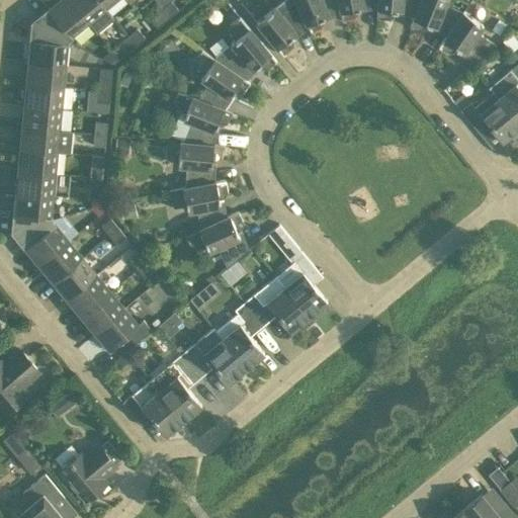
[(36,24),(67,40),(87,24),(67,0),(58,0),(53,4),(56,7),(42,18),(39,20),(37,22),(36,24)]
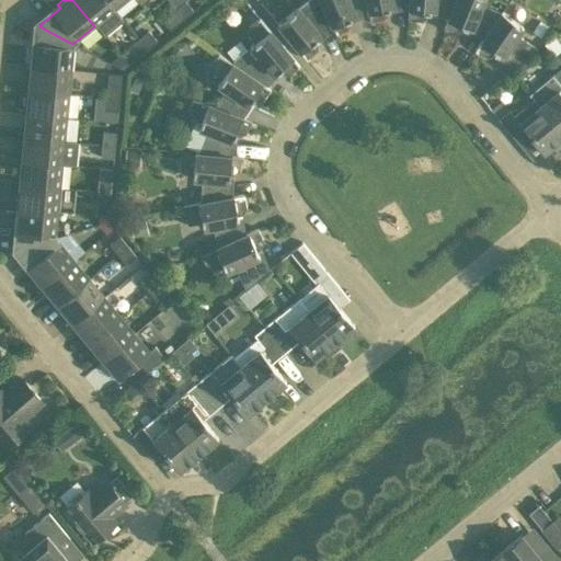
[(121,21),(113,11),(103,0),(72,0),(94,26),(103,36),(121,21)]
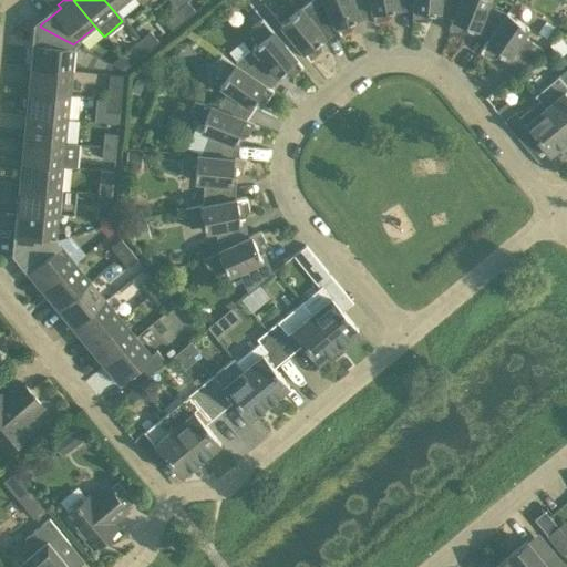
[(104,0),(114,11),(126,0),(104,0)]
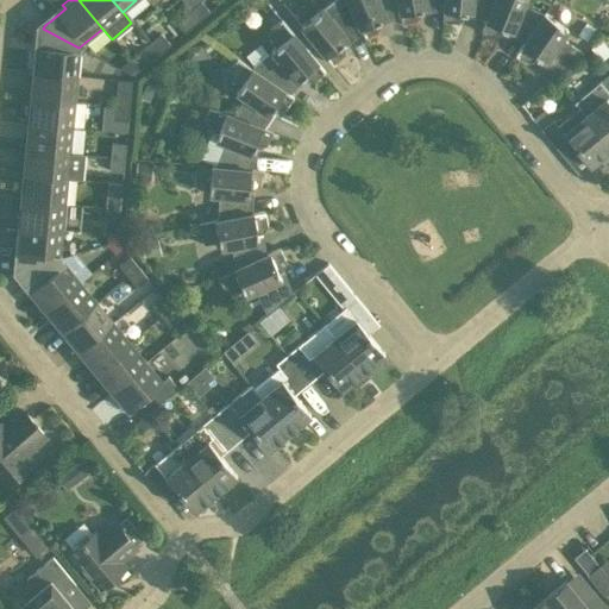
[(209,11),(200,0),(189,10),(199,20),(209,11)]
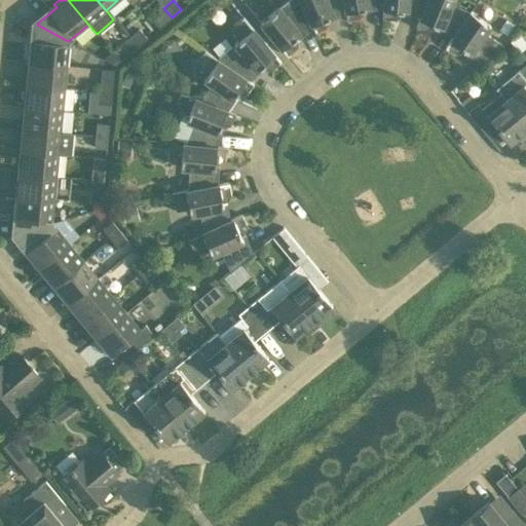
[(298,39),(311,29),(299,0),(284,13),(277,7),(259,23),(287,55),(297,47),(298,39)]
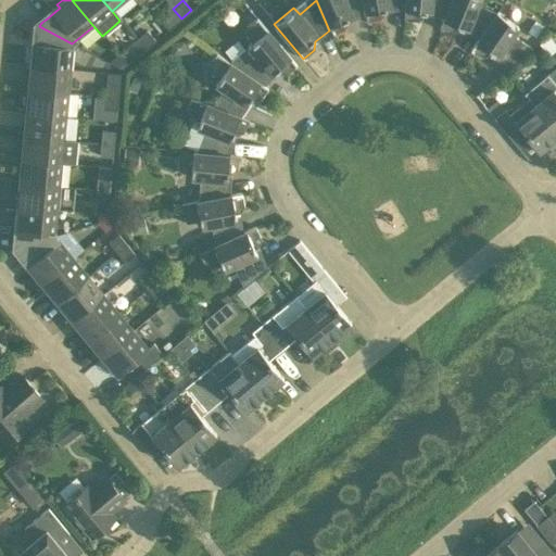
[(315,0),(316,0),(329,30),(331,36),(344,29),(348,22),(365,14),(361,0),(315,0)]
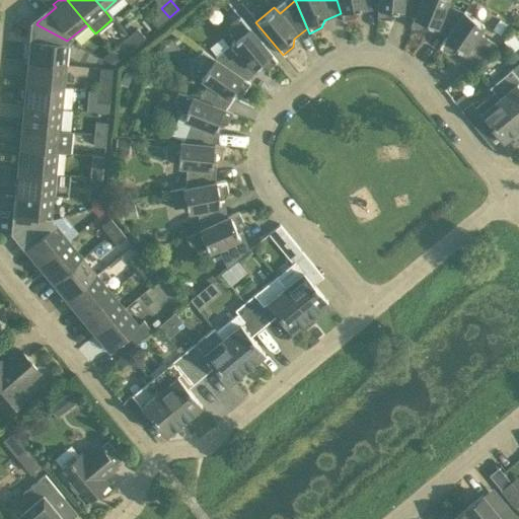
[(337,0),(341,13),(342,20),(354,18),(359,11),(377,8),(377,0),(337,0)]
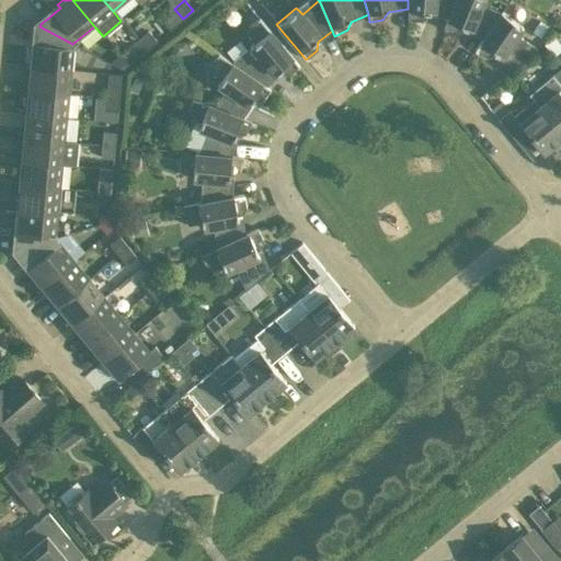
[(408,0),(408,9),(407,20),(421,21),(427,15),(447,18),(454,0),(408,0)]
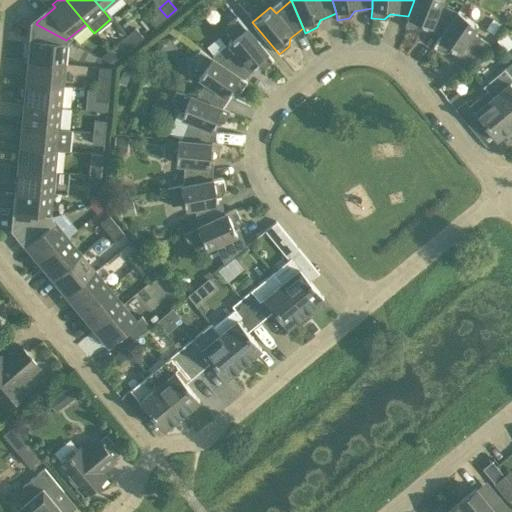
[(414,0),(408,16),(404,27),(416,31),(423,29),(439,35),(456,12),(438,4),(440,0),(414,0)]
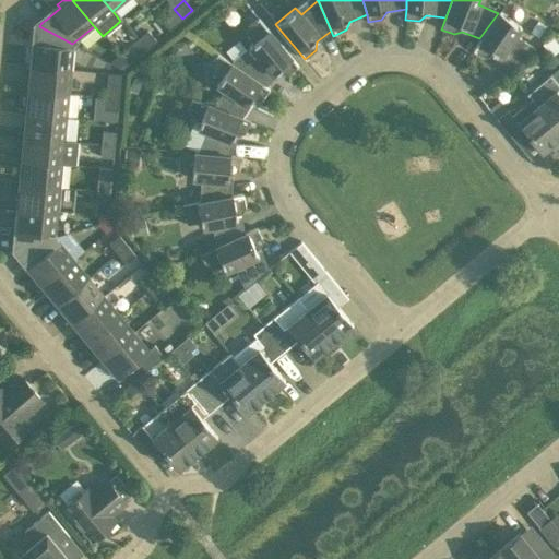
[(161,20),(168,30),(182,19),(174,9),(161,20)]
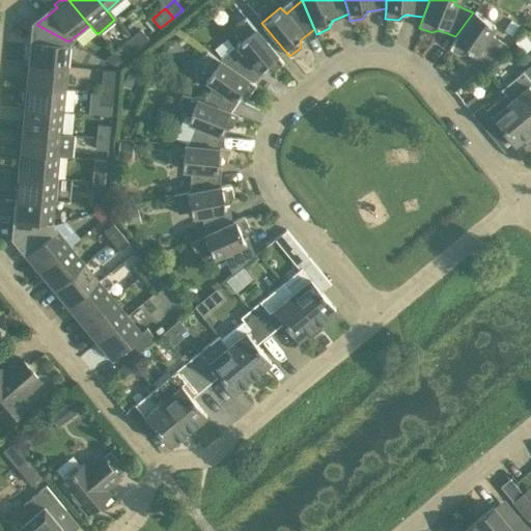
[(473,12),(455,36),(448,47),(459,55),(467,53),(484,65),(504,49),(509,45),(488,31),(495,24),(474,10),(473,12)]
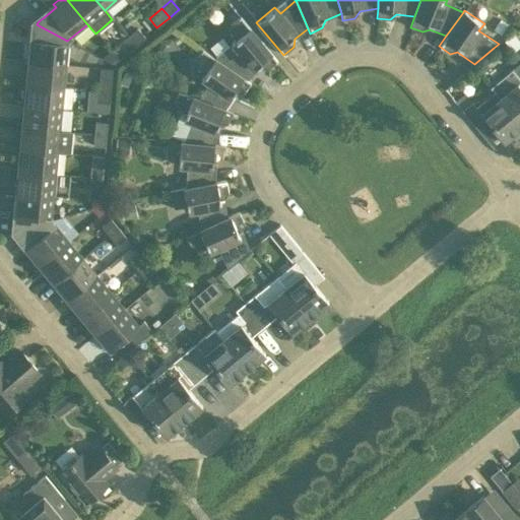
[(237,50),(221,62),(242,77),(256,66),(258,68),(266,69),(276,61),(240,16),(230,24),(229,33),(234,40),(231,43),(237,50)]
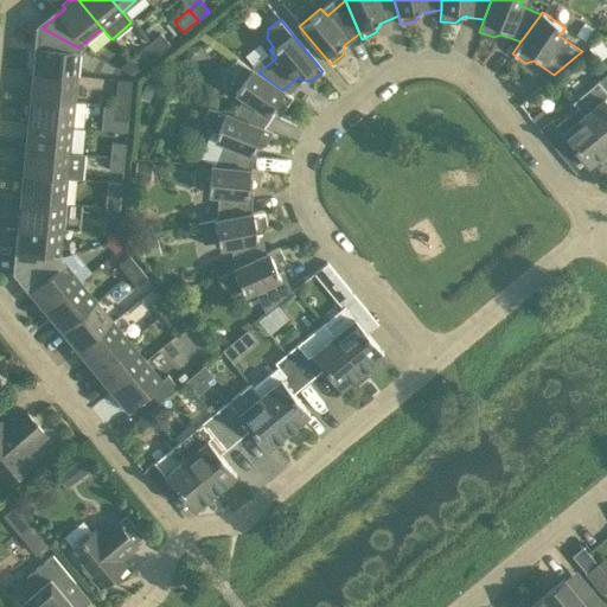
[(32,72),(76,76),(78,48),(43,29),(43,30),(42,33),(40,46),(36,45),(32,72)]
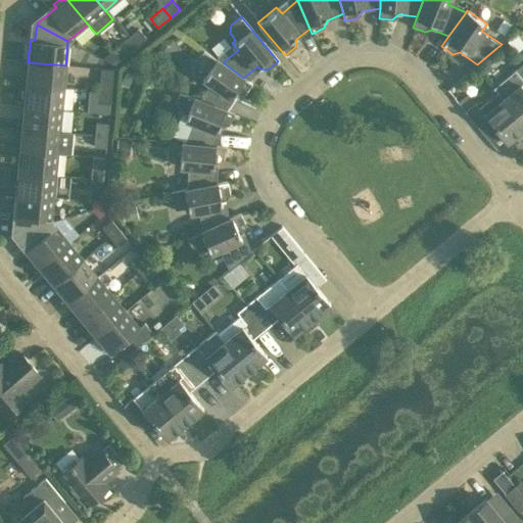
[(145,38),(138,29),(129,36),(136,45),(145,38)]
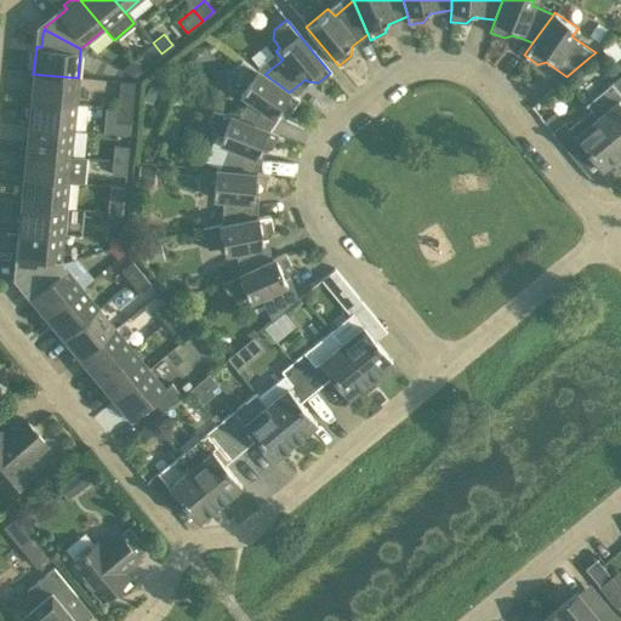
[(141,52),(151,63),(161,53),(153,43),(141,52)]
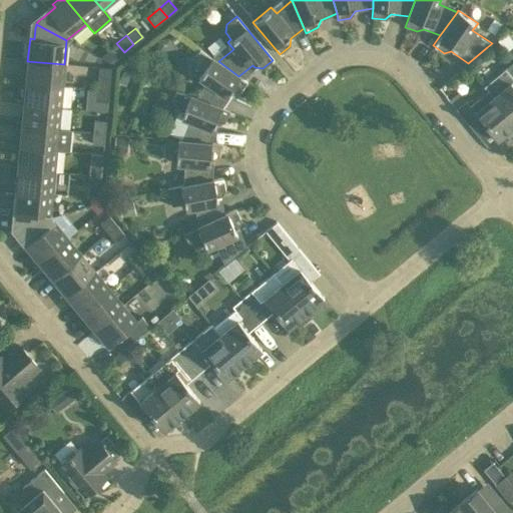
[(482,85),(485,89),(512,122),(512,60),(504,50),(496,40),(492,43),(487,47),(503,67),(482,85)]
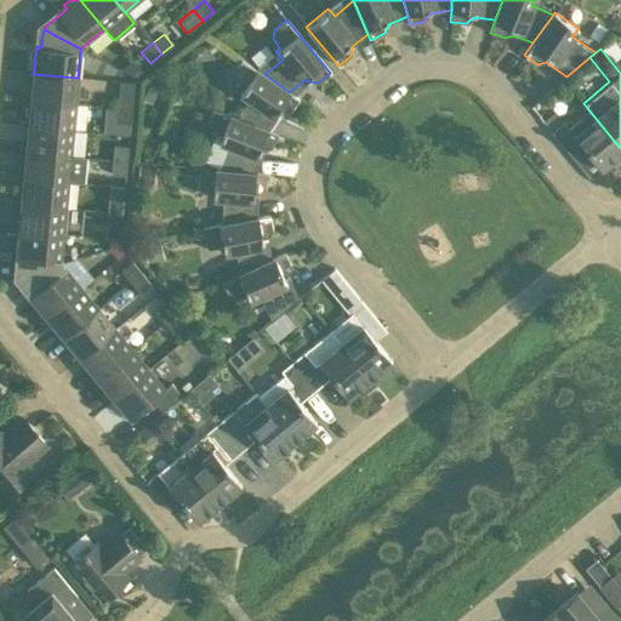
[(620,51),(610,61),(620,73),(620,51)]
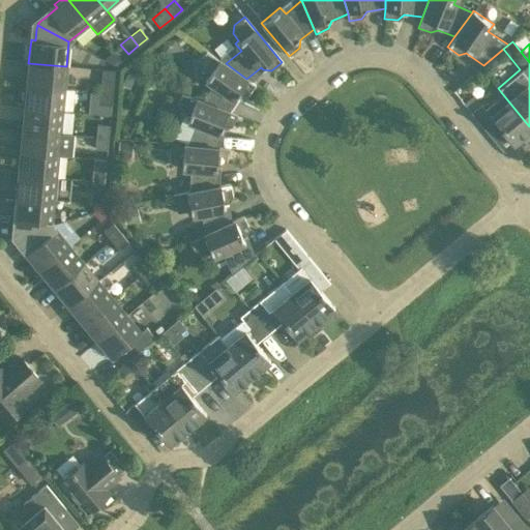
[(212,84),(200,100),(224,110),(235,94),(239,97),(246,95),(255,85),(246,79),(226,63),(206,50),(199,60),(200,68),(208,75),(205,79),(212,84)]
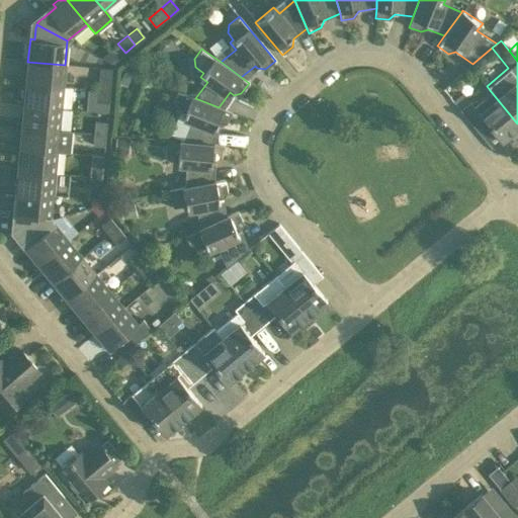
[(25,83),(63,87),(65,65),(27,62),(27,64),(32,65),(30,82),(26,82),(25,83)]
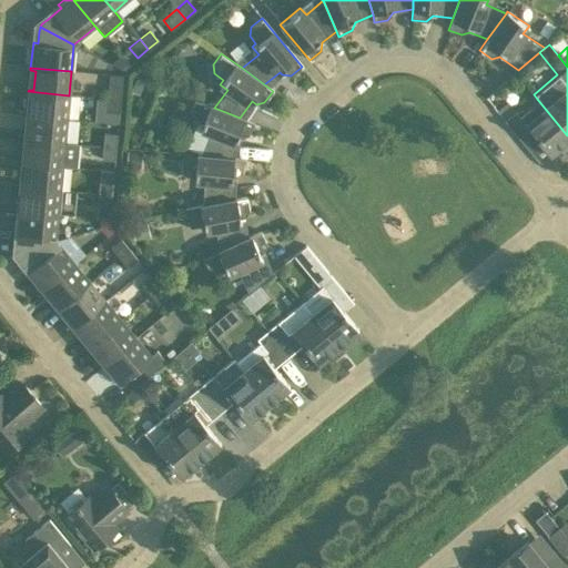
[(135,79),(130,91),(139,94),(143,83),(135,79)]
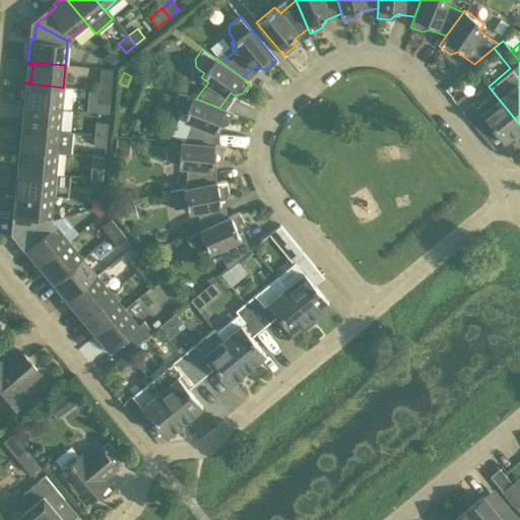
[(111,79),(99,78),(98,89),(110,90),(111,79)]
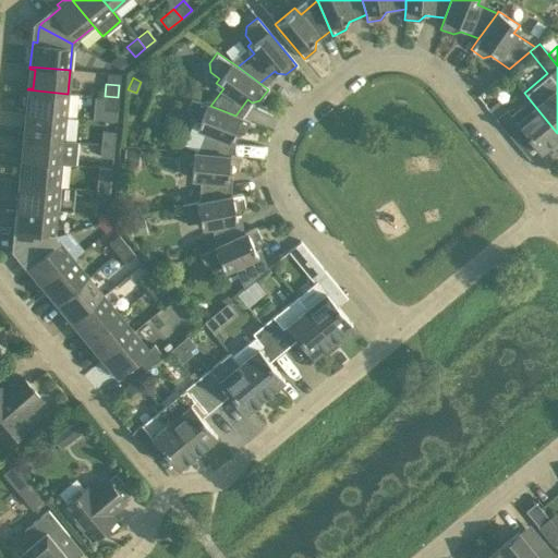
[(68,94),(27,89),(25,113),(65,117),(68,94)]
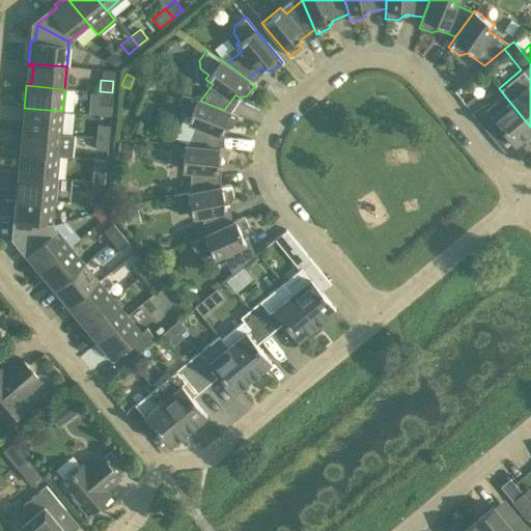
[(99,113),(110,114),(112,92),(100,91),(99,113)]
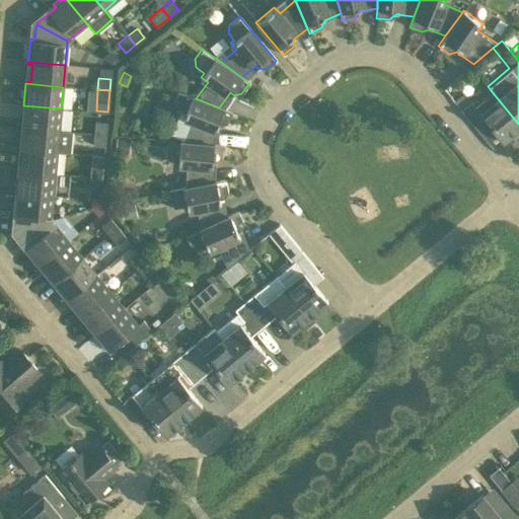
[(191,122),(182,142),(208,144),(215,126),(218,128),(226,124),(231,113),(219,107),(196,98),(177,90),(172,102),(175,110),(184,114),(182,118),(191,122)]
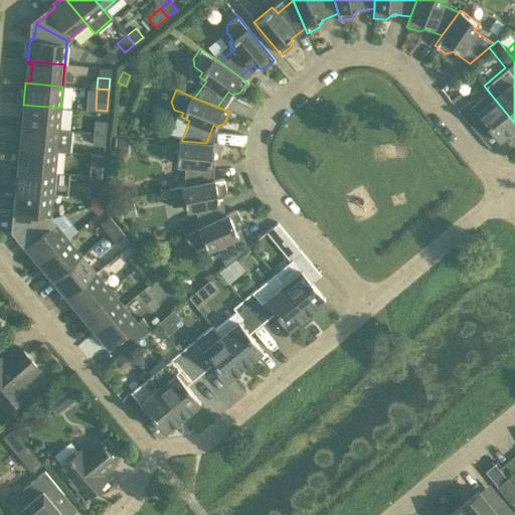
[(514,125),(514,123),(487,90),(469,105),(465,100),(456,108),(481,138),(490,131),(498,140),(514,125)]
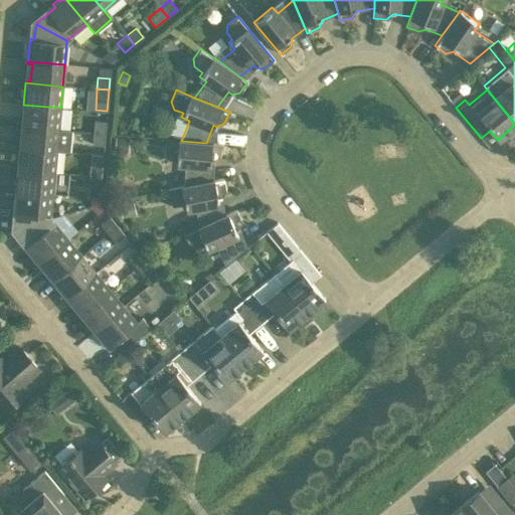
[(21,127),(58,130),(60,108),(23,105),(23,107),(27,108),(26,125),(22,125),(21,127)]
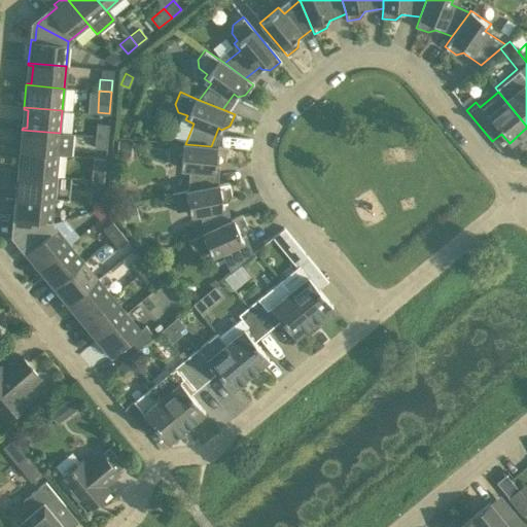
[(108,125),(96,124),(95,136),(107,137),(108,125)]
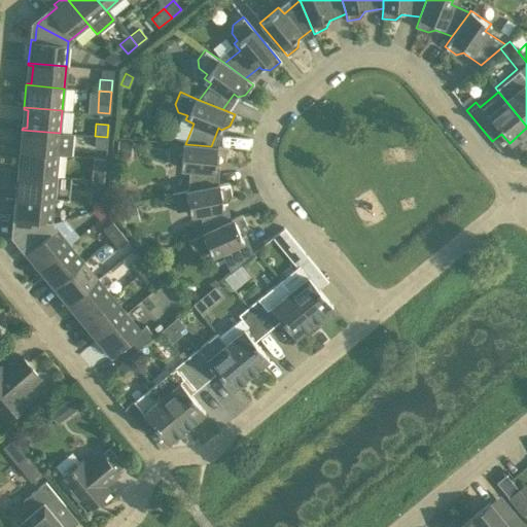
[(60,133),(22,130),(20,151),(58,154),(70,155),(72,134),(60,133)]
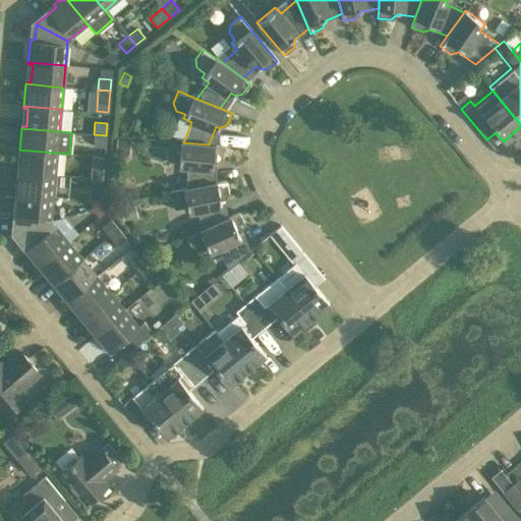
[(93,146),(104,147),(106,135),(94,134),(93,146)]
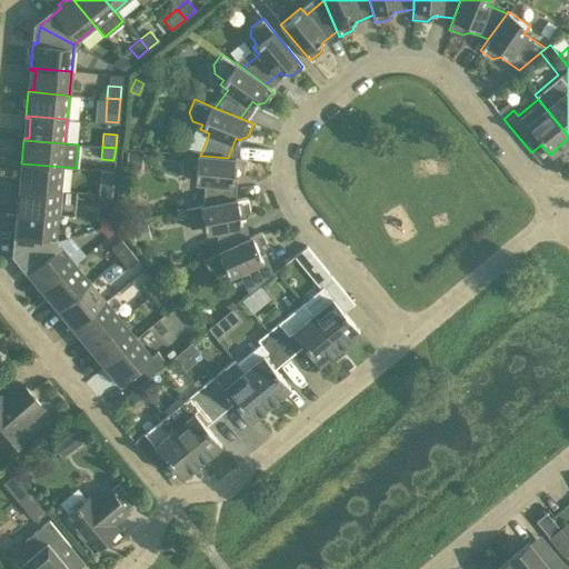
[(142,151),(127,150),(126,165),(141,166),(142,151)]
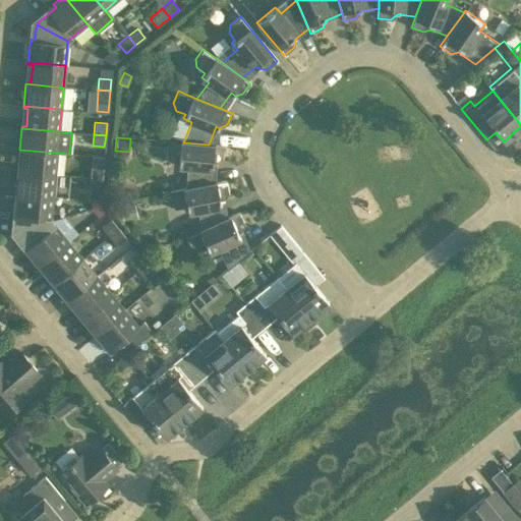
[(186,166),(184,188),(210,183),(212,164),(215,164),(222,159),(223,147),(209,145),(183,142),(180,141),(177,166),(186,166)]
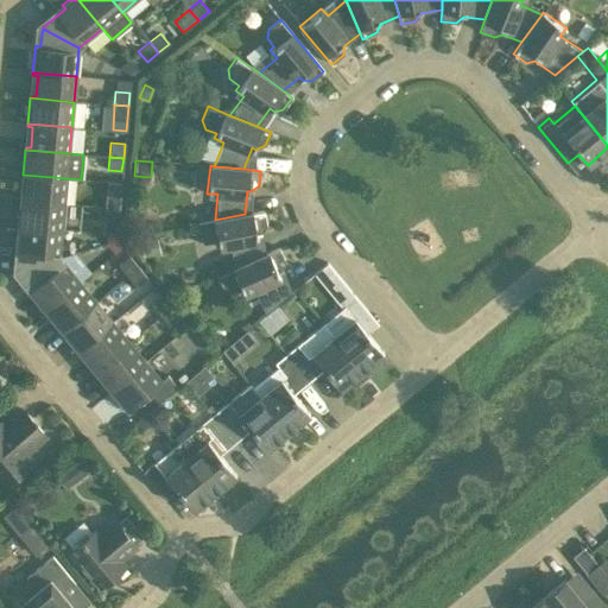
[(20,201),(64,204),(67,178),(23,175),(23,177),(27,178),(26,198),(20,198),(20,201)]
